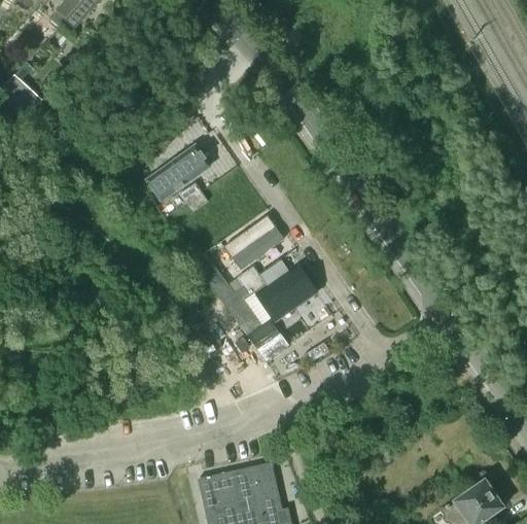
[(64,0),(56,9),(65,18),(66,18),(71,12),(81,0),(64,0)]
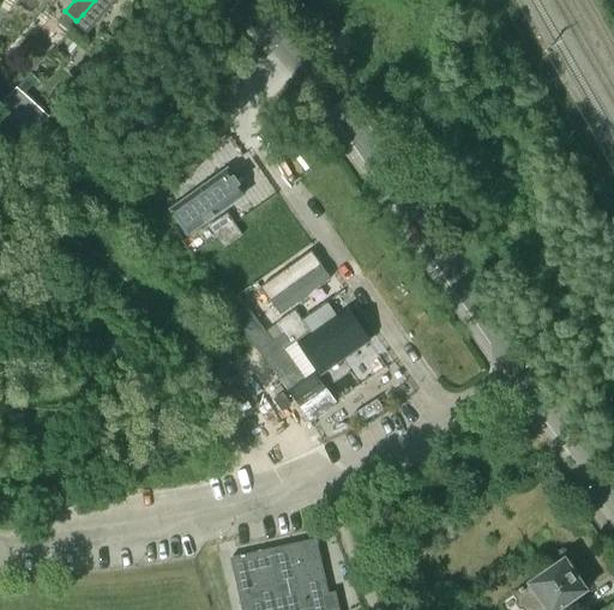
[(130,0),(132,1),(132,0),(95,0),(83,14),(77,20),(76,20),(68,29),(80,38),(115,0),(130,0)]
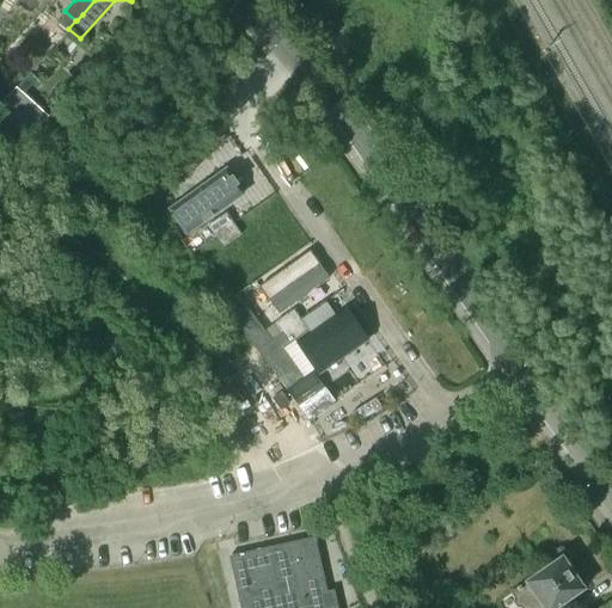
[(23,90),(17,84),(0,102),(0,115),(25,139),(49,112),(23,90)]
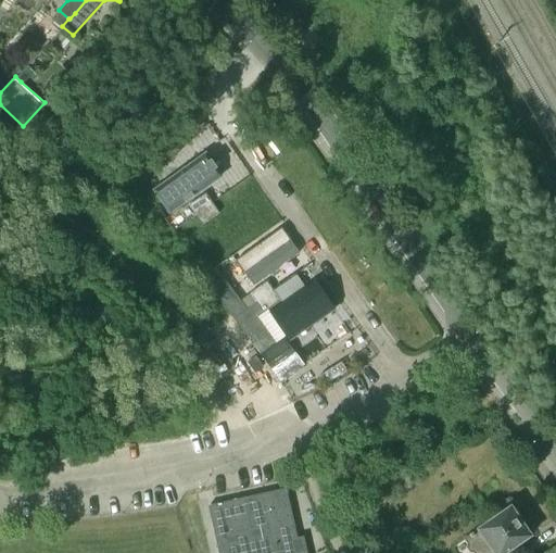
[(200,150),(148,187),(166,213),(218,177),(200,150)]
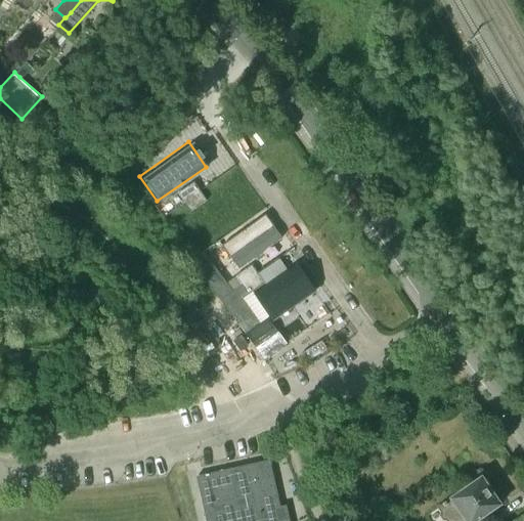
[(178,191),(184,201),(201,189),(194,180),(178,191)]
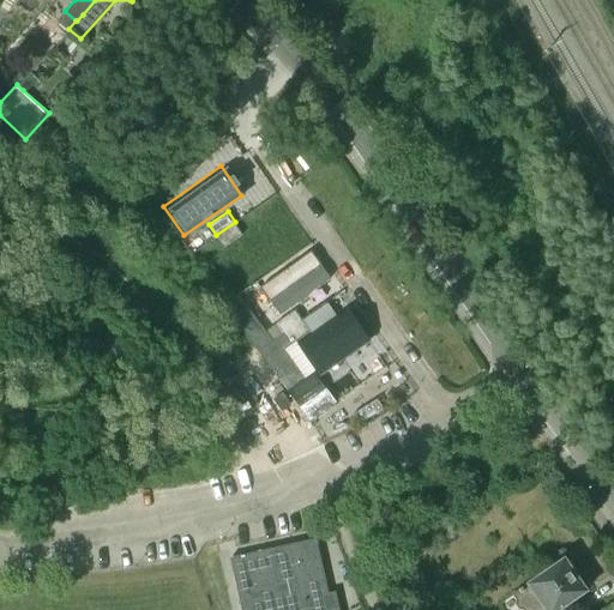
[(235,222),(216,235),(223,246),(242,233),(235,222)]
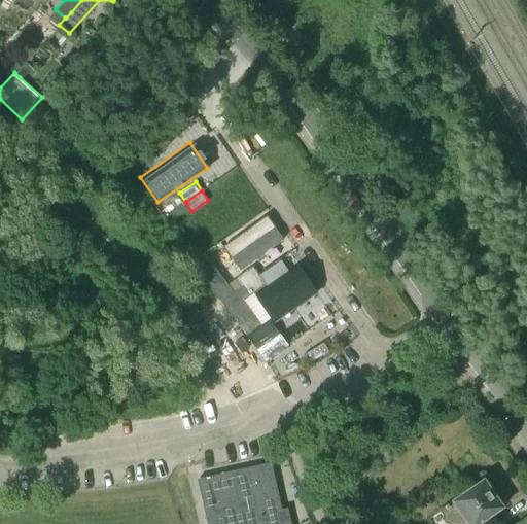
[(268,216),(224,246),(239,268),(282,238),(268,216)]
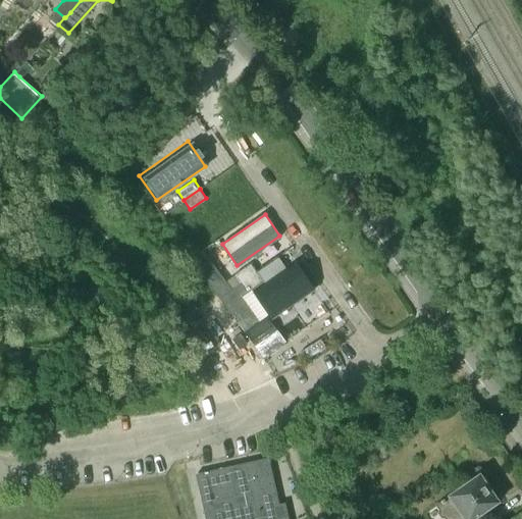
[(203,249),(191,258),(220,298),(221,298),(232,289),(203,249)]
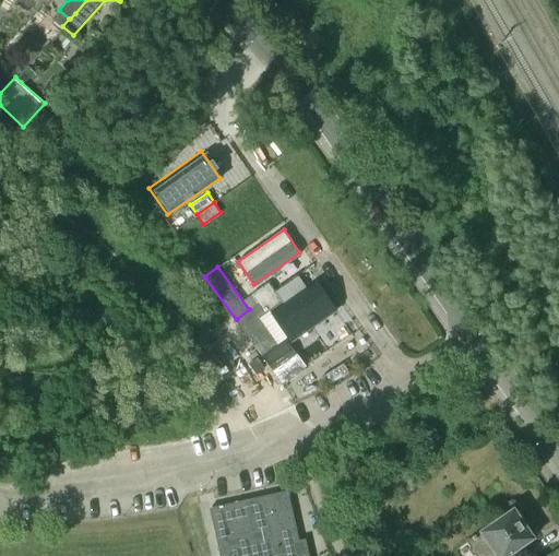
[(251,293),(259,303),(275,291),(269,281),(251,293)]
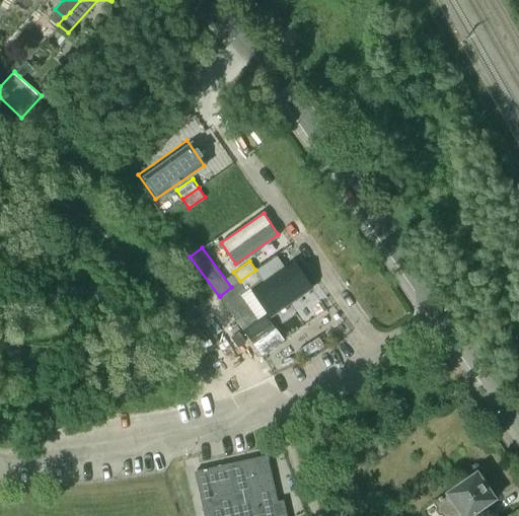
[(297,262),(253,291),(272,317),(315,288),(297,262)]
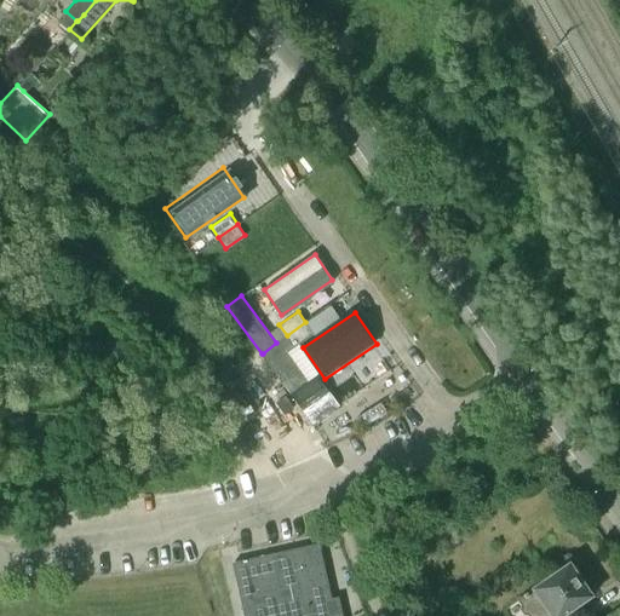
[(299,343),(300,341),(314,332),(305,322),(287,335),(294,346),(299,343)]
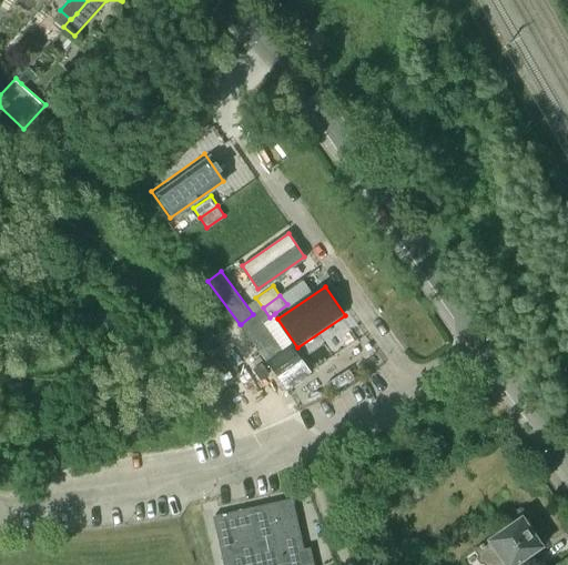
[(263,308),(253,314),(241,324),(240,324),(266,361),(291,343),(292,342),(284,330),(275,318),(276,318),(274,314),(270,318),(263,308)]
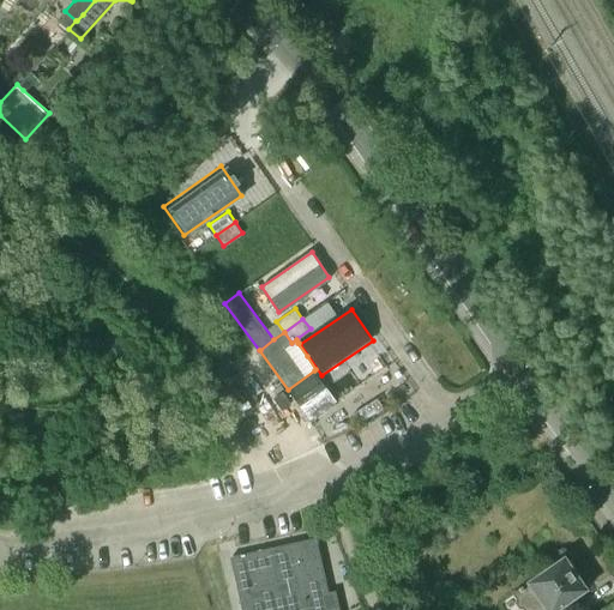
[(314,370),(288,390),(311,421),(337,402),(314,370)]
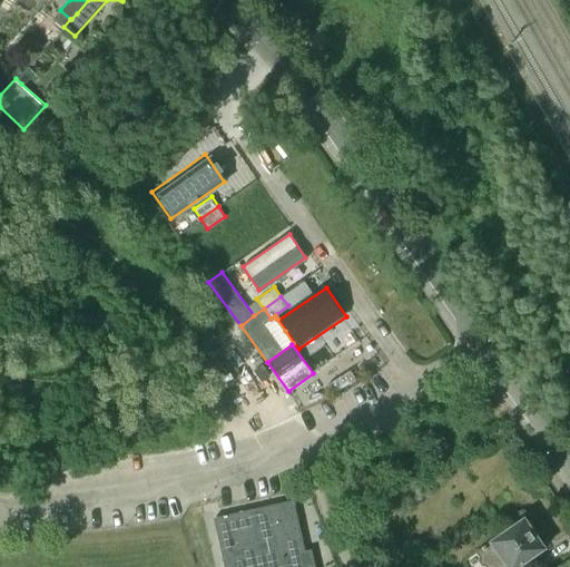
[(315,566),(312,548),(305,549),(294,498),(214,517),(225,566),(315,566)]
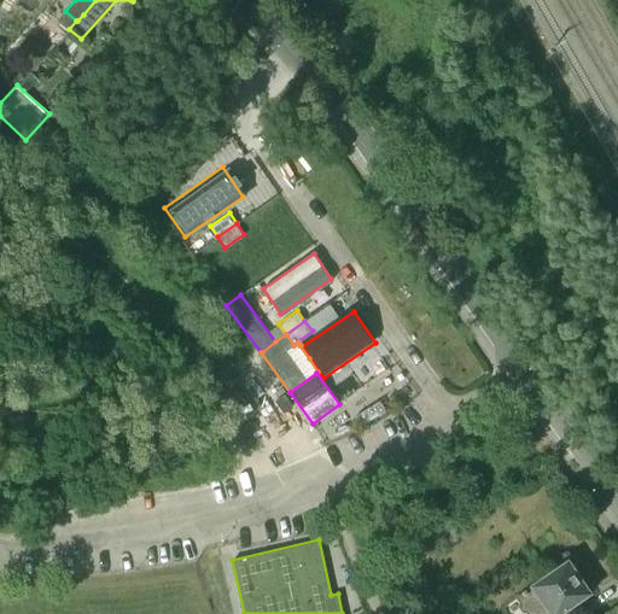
[(517,597),(528,613),(559,613),(590,594),(569,562),(517,597)]
